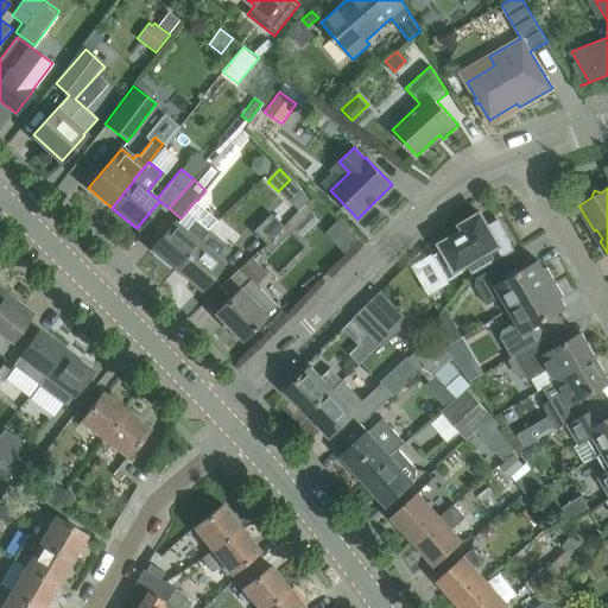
[(290,221),(304,234),(318,217),(305,206),(290,221)]
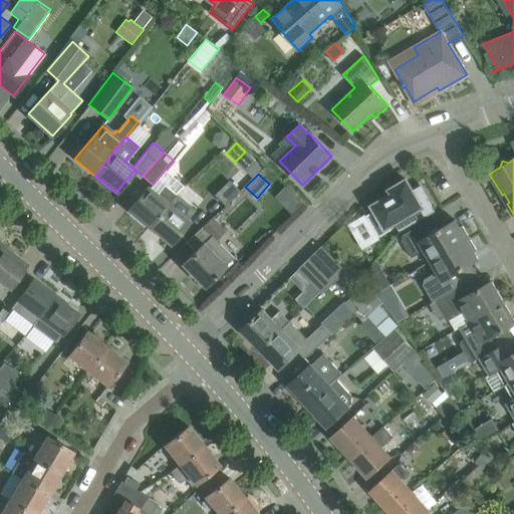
[(421,190),(415,193),(406,180),(389,190),(392,194),(371,206),(374,211),(365,216),(378,237),(392,229),(390,226),(394,223),(400,232),(435,211),(420,186),(419,186),(421,190)]
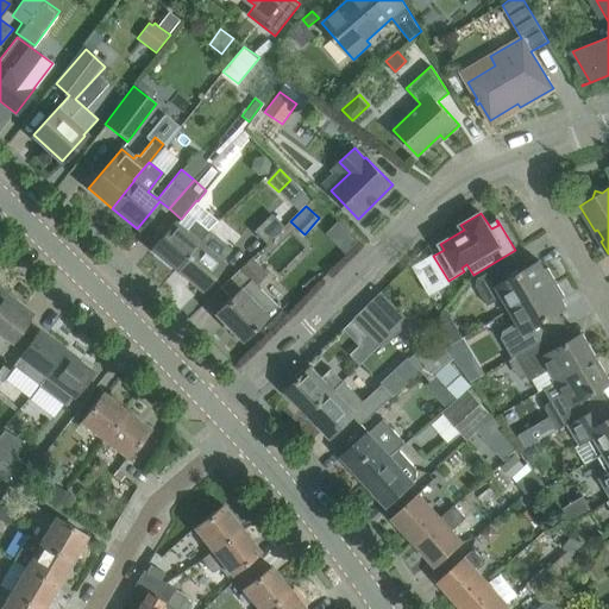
[(269,214),(252,232),(264,245),(265,243),(282,227),(269,214)]
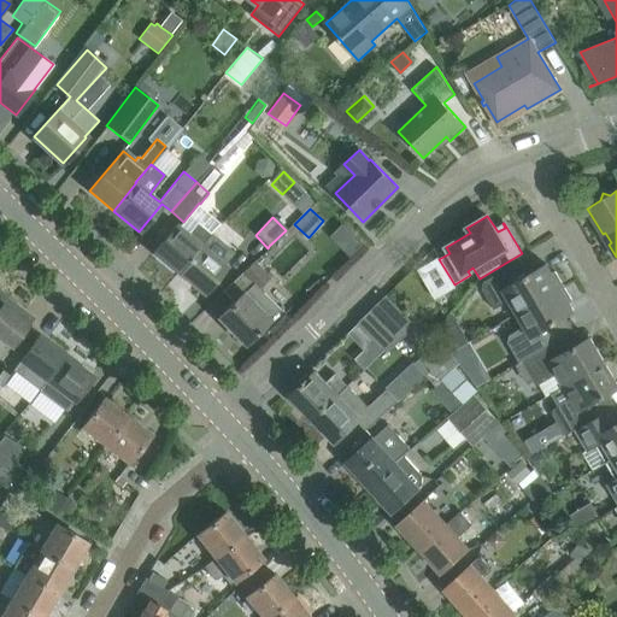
[(342,223),(329,233),(347,257),(360,247),(342,223)]
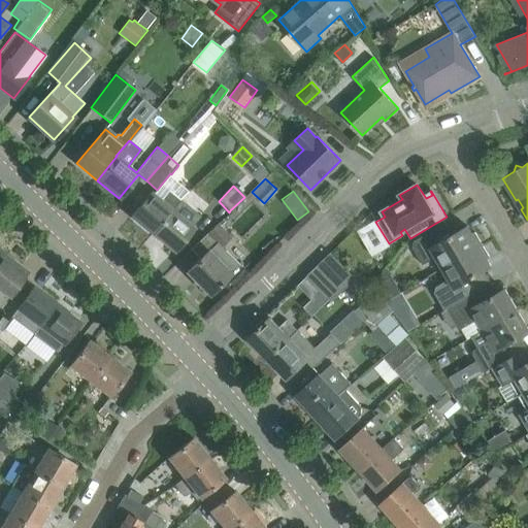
[(152,234),(172,209),(151,192),(131,217),(152,234)]
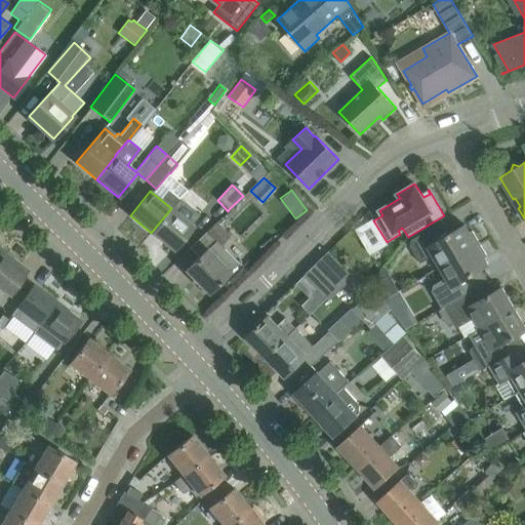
[(172,250),(193,226),(171,208),(151,233),(172,250)]
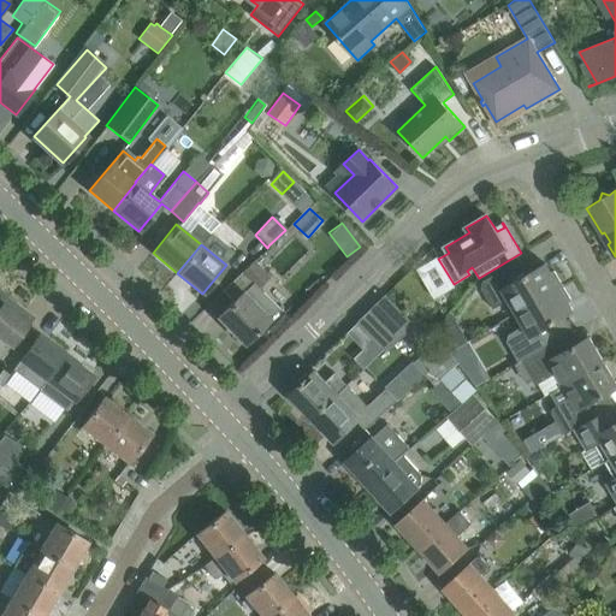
[(516,313),(563,285),(555,270),(551,272),(545,262),(522,276),(515,264),(521,261),(520,259),(484,282),(481,289),(493,309),(508,301),(516,313)]
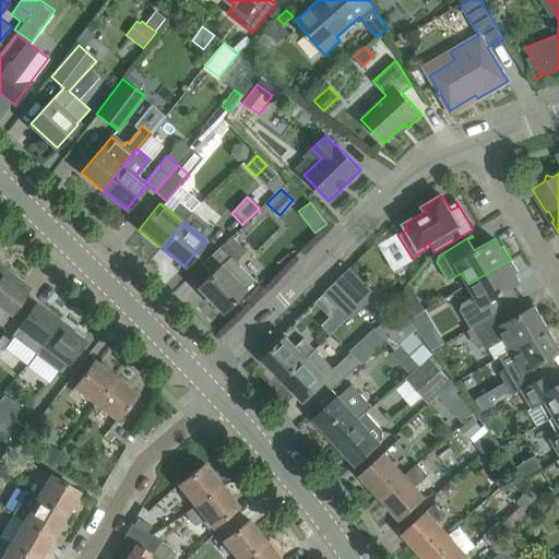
[(245,252),(230,237),(202,264),(211,274),(198,287),(223,312),(244,290),(253,281),(235,262),(245,252)]
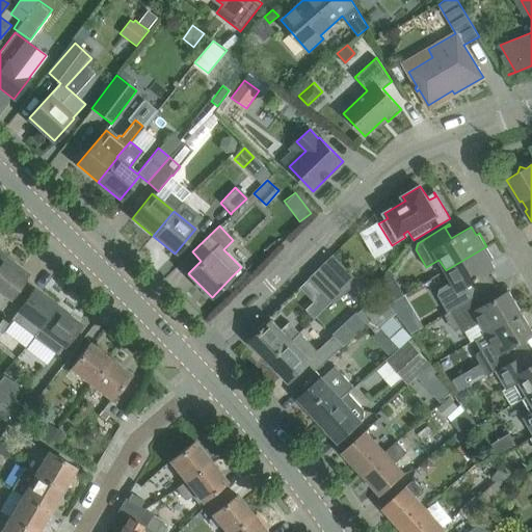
[(472,283),(496,268),(491,261),(494,259),(486,246),(446,270),(452,282),(440,289),(437,295),(448,313),(450,312),(479,294),(472,283)]
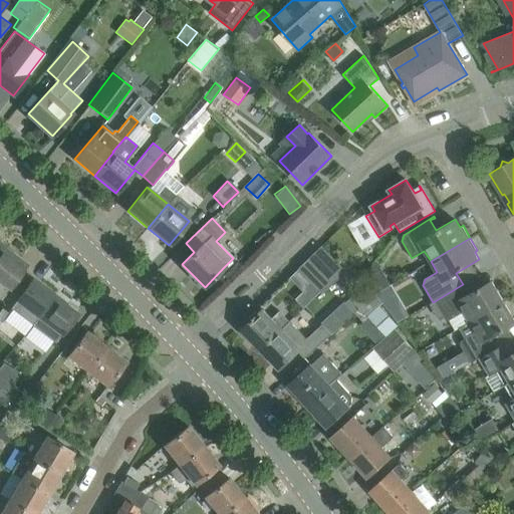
[(347,272),(322,245),(298,268),(322,292),(347,272)]
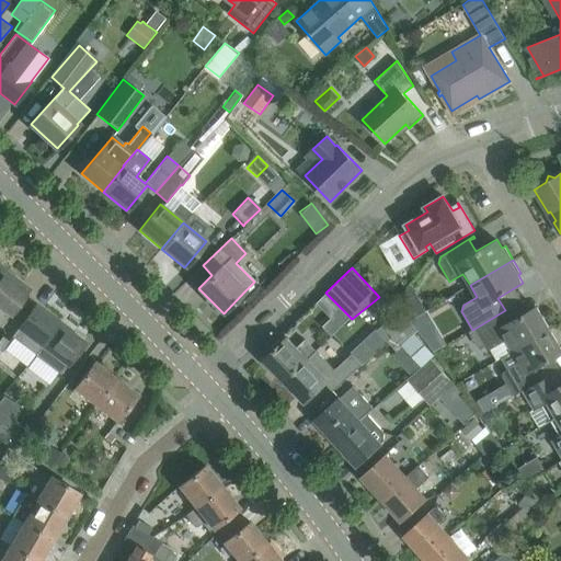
[(0,327),(30,288),(4,270),(0,276),(0,327)]
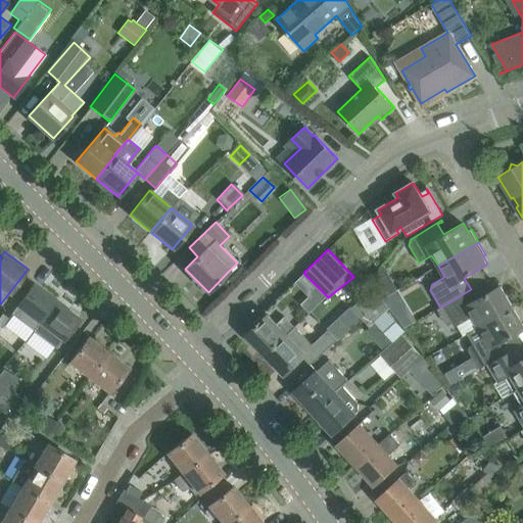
[(34,331),(56,301),(33,285),(11,314),(34,331)]
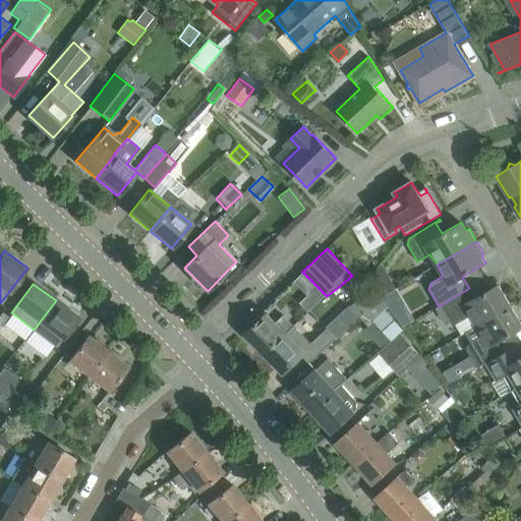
[(511,305),(499,285),(475,298),(469,288),(441,305),(451,324),(455,325),(469,316),(475,327),(511,305)]
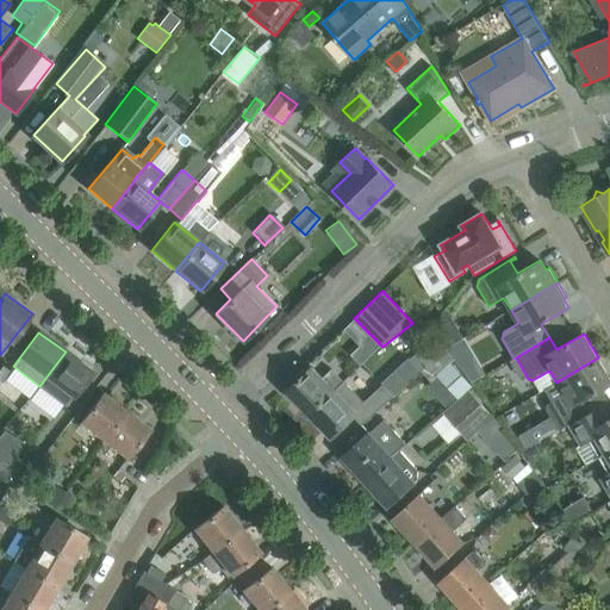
[(425,367),(446,350),(437,342),(418,359),(425,367)]
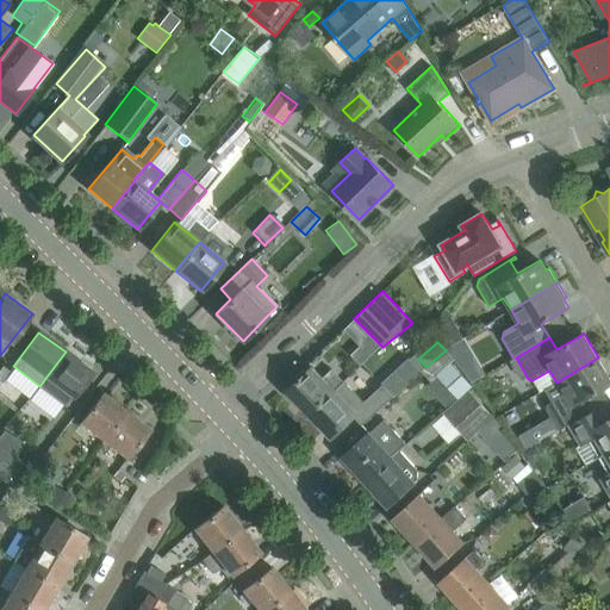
[(454,360),(446,350),(425,367),(422,372),(430,381),(435,377),(449,365),(454,360)]
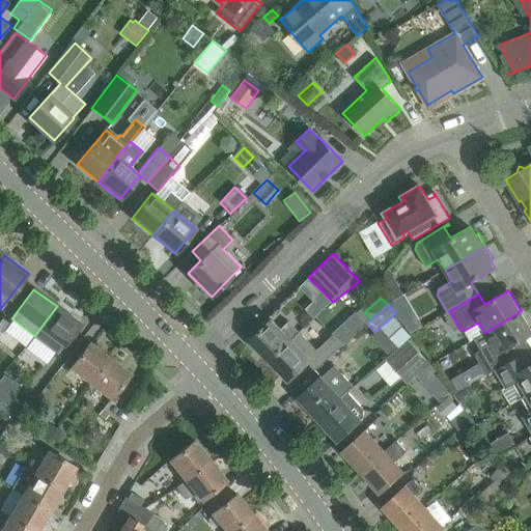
[(57,354),(80,324),(57,306),(34,336),(33,336),(57,354)]
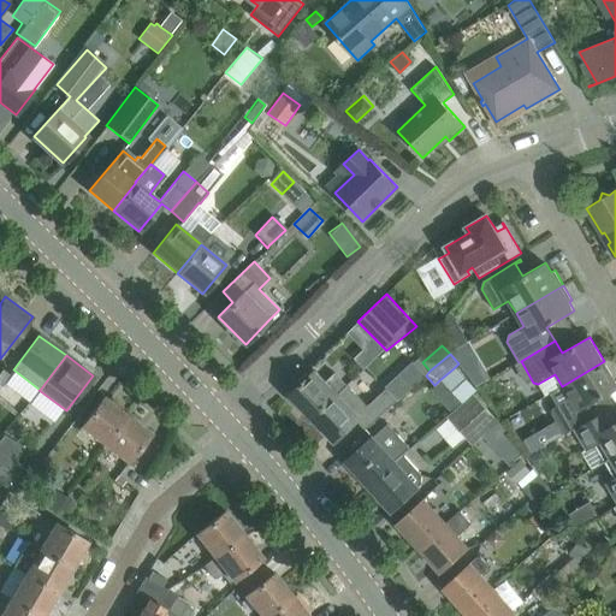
[(591,402),(615,388),(615,381),(604,361),(562,386),(570,398),(552,409),(551,413),(564,436),(575,428),(598,415),(591,402)]
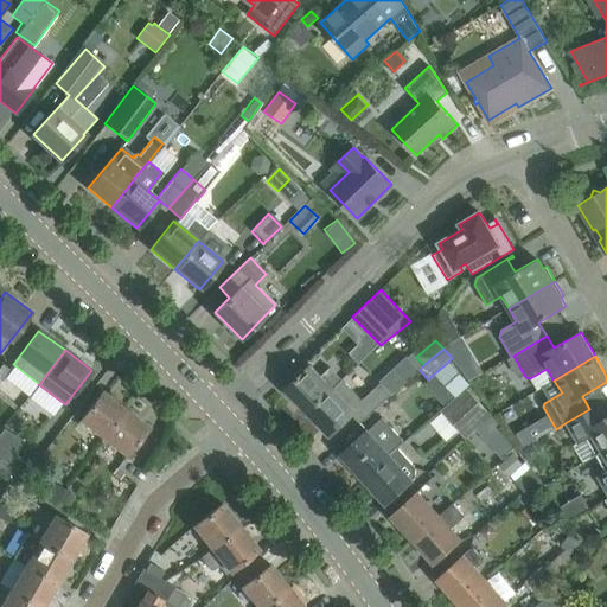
[(478,358),(461,368),(471,379),(485,370),(478,358)]
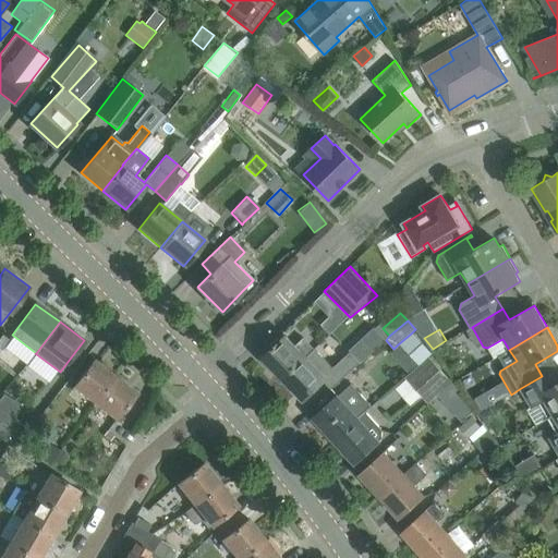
[(4,334),(0,338),(0,346),(3,349),(4,348),(11,338),(4,334)]
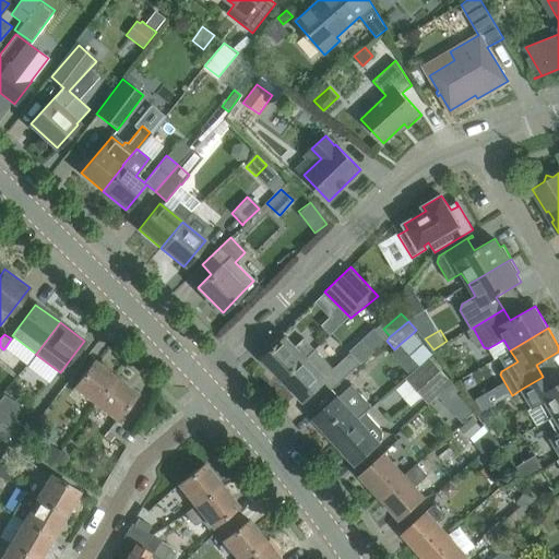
[(412,334),(399,345),(418,366),(428,357),(431,354),(412,334)]
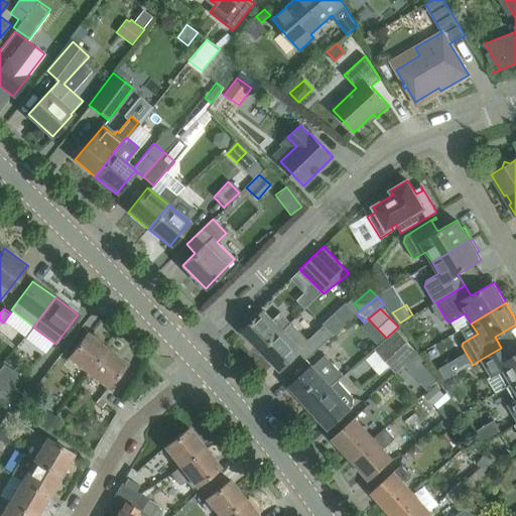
[(261,351),(291,323),(281,311),(273,319),(264,310),(243,332),(261,351)]
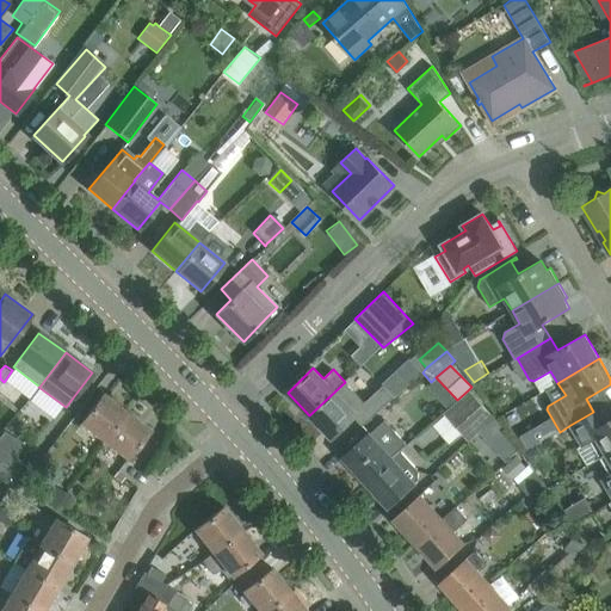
[(365,402),(345,382),(309,415),(332,439),(355,417),(363,426),(397,394),(386,382),(365,402)]
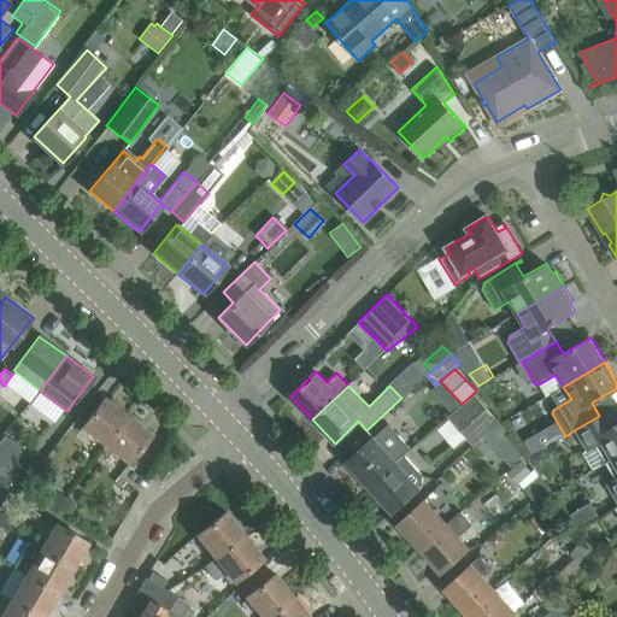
[(462,404),(454,411),(447,417),(474,445),(483,435),(498,422),(472,394),(462,404)]
